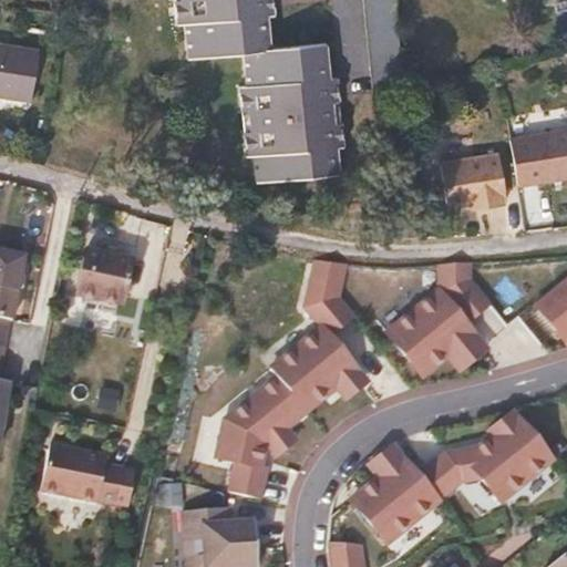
[(269,54),(265,21),(263,0),(181,0),(182,8),(174,9),(176,31),(184,30),(187,64),(243,58),(246,92),(239,92),(241,113),(248,112),(250,134),(244,135),(246,160),(254,160),(256,185),(338,175),(336,150),(341,148),(339,125),(332,126),(330,103),(328,82),(325,49),(269,54)]
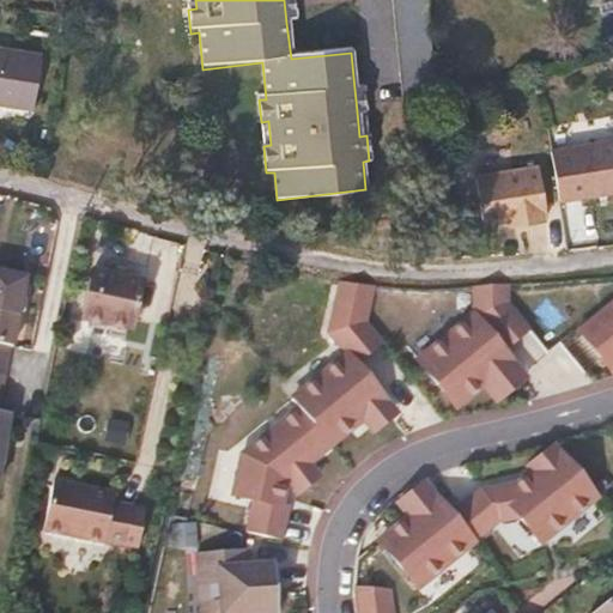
[(296,22),(292,0),(284,0),(286,23),(296,22)]
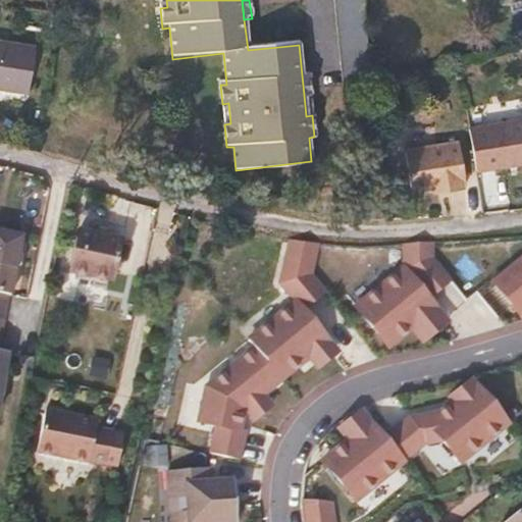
[(372,83),(362,0),(333,0),(343,86),(372,83)]
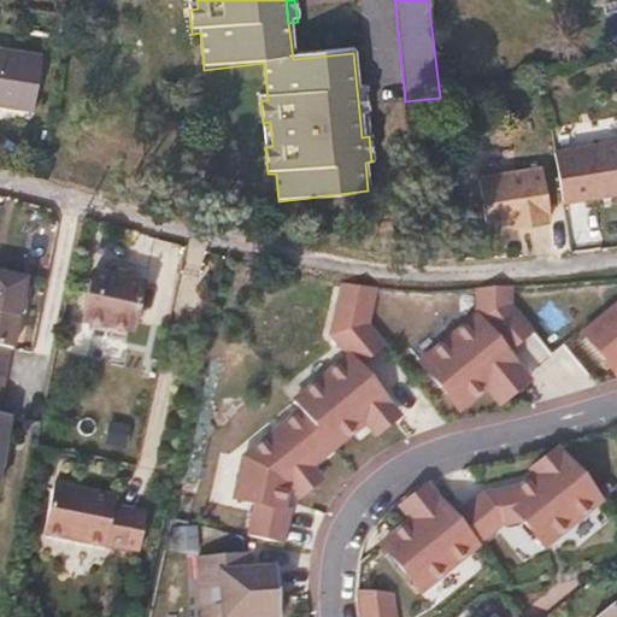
[(40,58),(0,52),(0,105),(31,111),(40,58)]
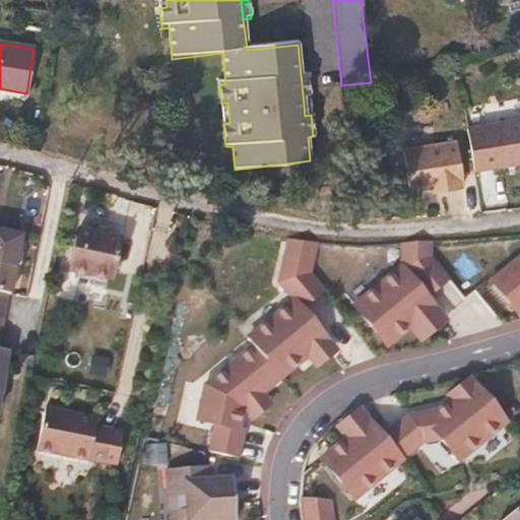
[(309,93),(308,75),(301,75),(303,94),(309,93)]
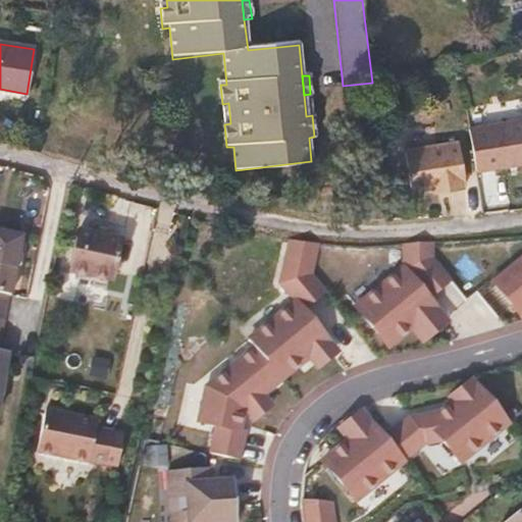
[(312,115),(310,94),(304,95),(306,116),(312,115)]
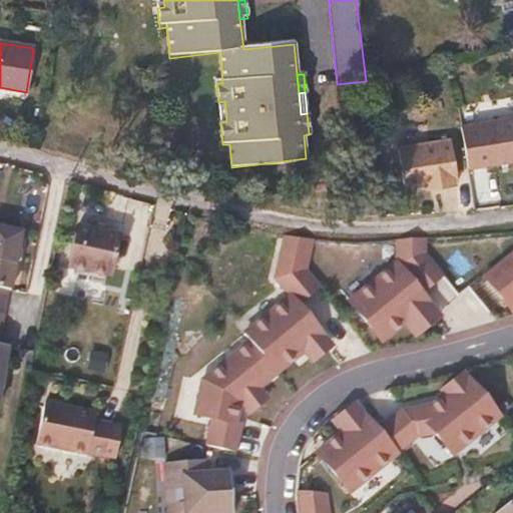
[(226,121),(224,101),(218,102),(220,122),(226,121)]
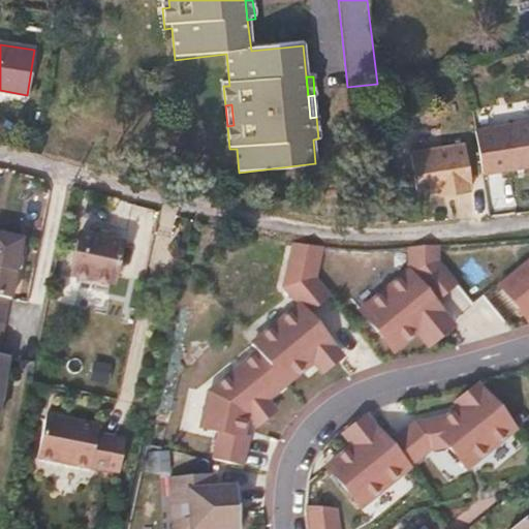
[(528,166),(528,123),(475,132),(483,174),(528,166)]
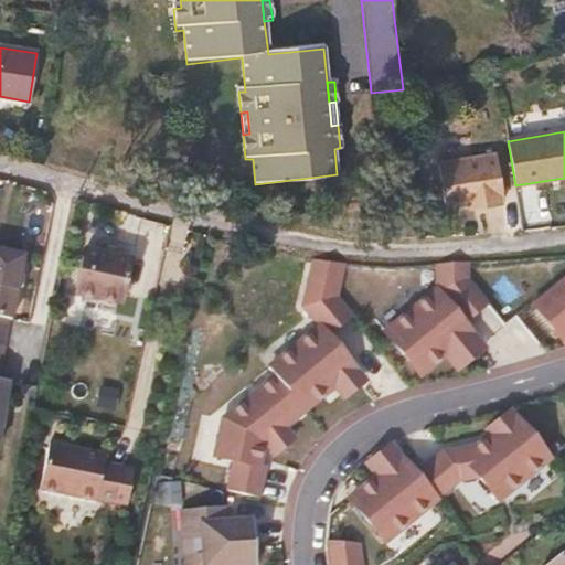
[(503,200),(497,155),(439,164),(446,209),(468,205),(481,203),(483,211),(500,208),(499,200),(503,200)]
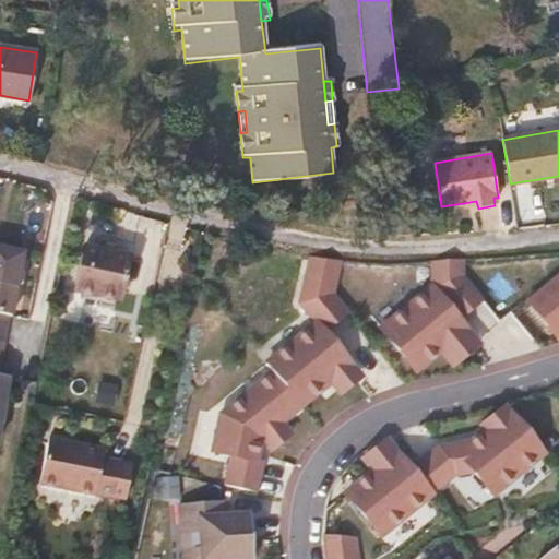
[(478,209),(476,201),(463,203),(464,211),(478,209)]
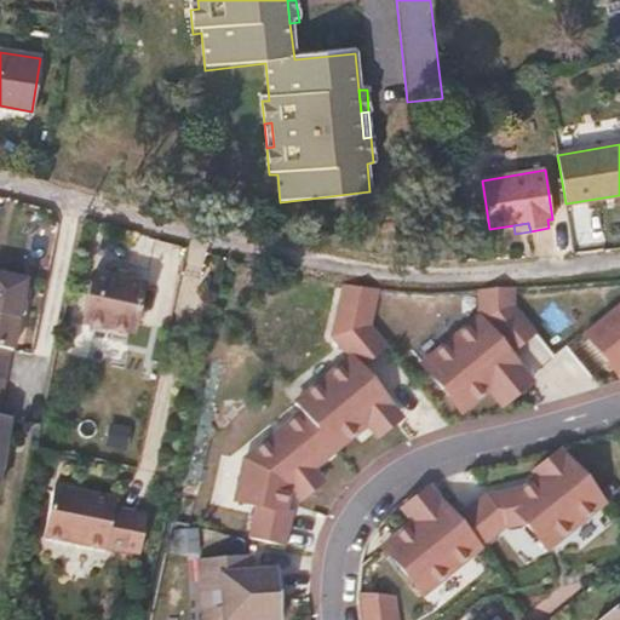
[(142,285),(96,276),(85,327),(131,337),(142,285)]
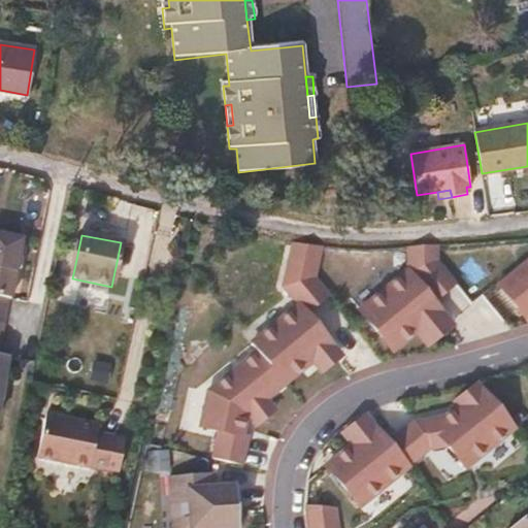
[(8,302),(12,275),(19,272),(20,262),(17,257),(19,242),(0,238),(0,330),(1,331),(5,301),(8,302)]
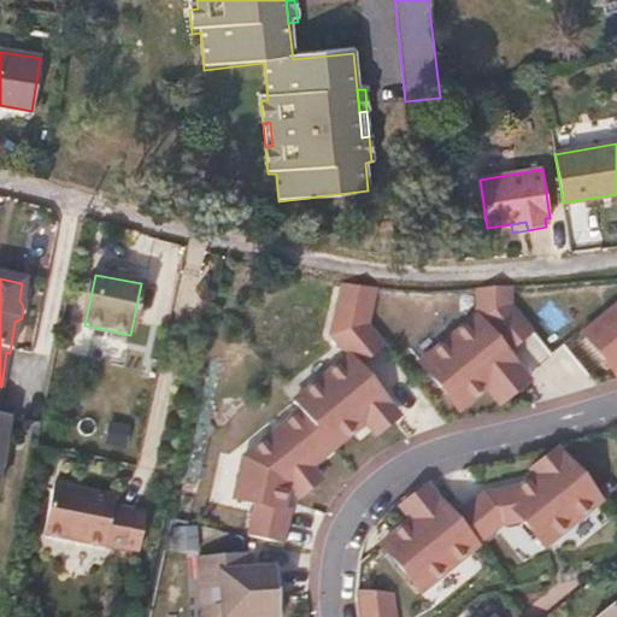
[(616,307),(579,340),(613,380),(616,376),(616,307)]
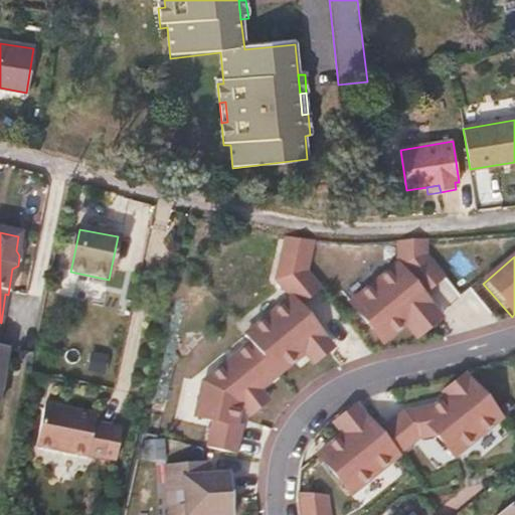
[(398,269),(350,307),(381,347),(401,332),(408,342),(439,320),(398,269)]
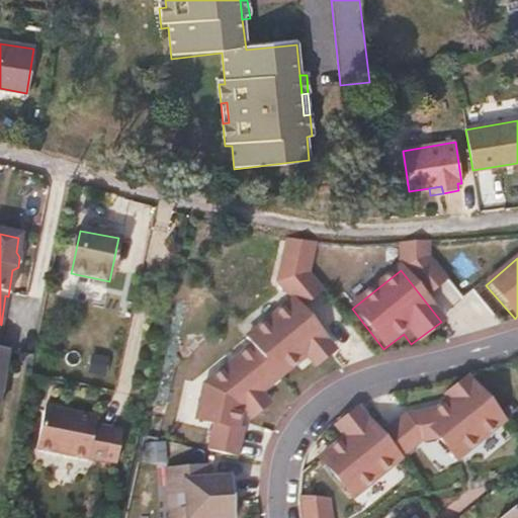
[(276,384),(328,342),(299,307),(247,350),(276,384)]
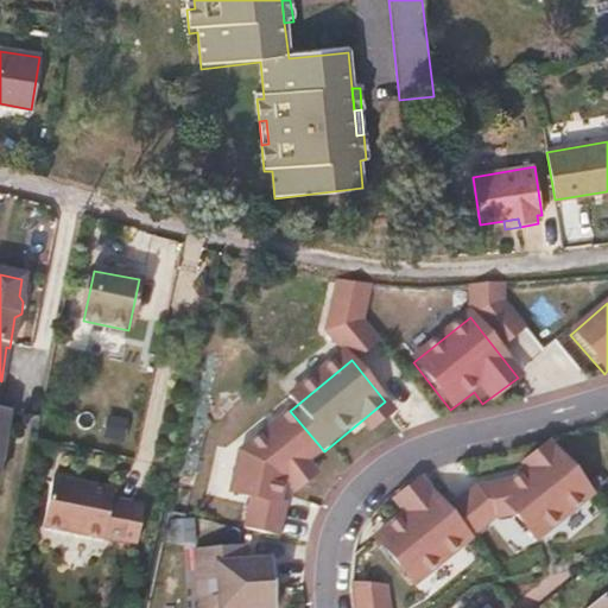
[(222,524),(271,537),(287,488),(324,451),(290,411),(235,456),(222,524)]
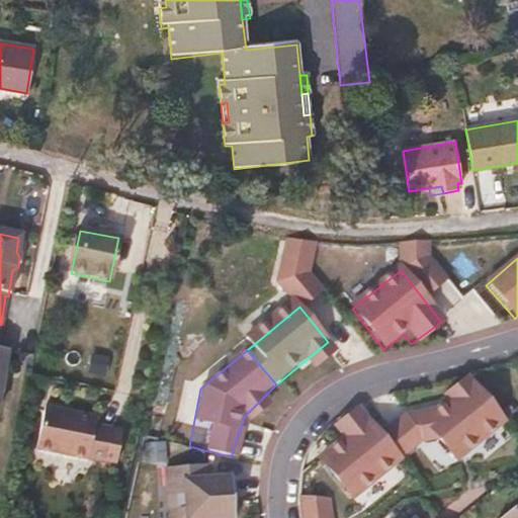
[(101,359),(96,380),(108,383),(112,362),(101,359)]
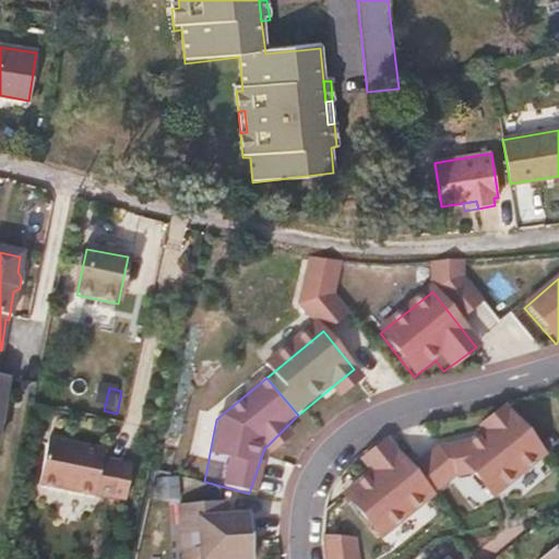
[(543,460),(503,411),(424,474),(441,497),(459,478),(482,508),(543,460)]
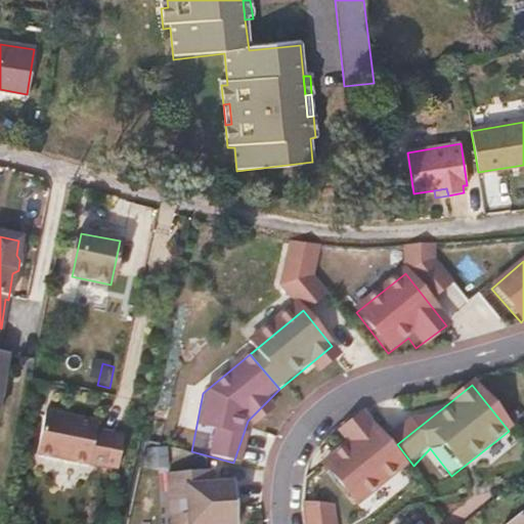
[(397,444),(367,406),(335,432),(344,444),(314,468),(351,515),(413,466),(397,444)]
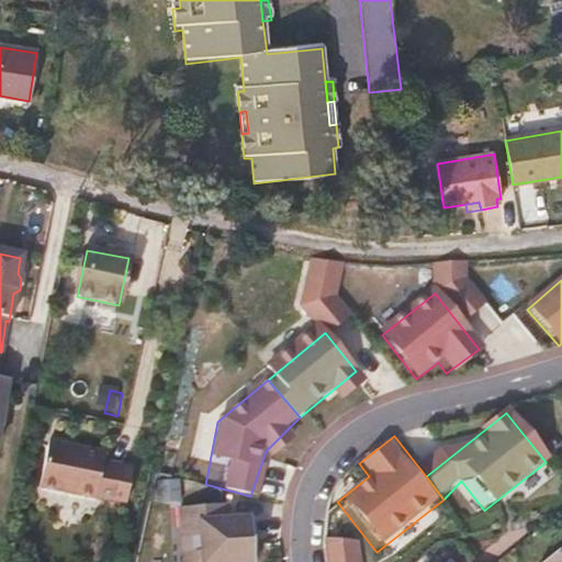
[(125,461),(52,446),(43,489),(116,504),(125,461)]
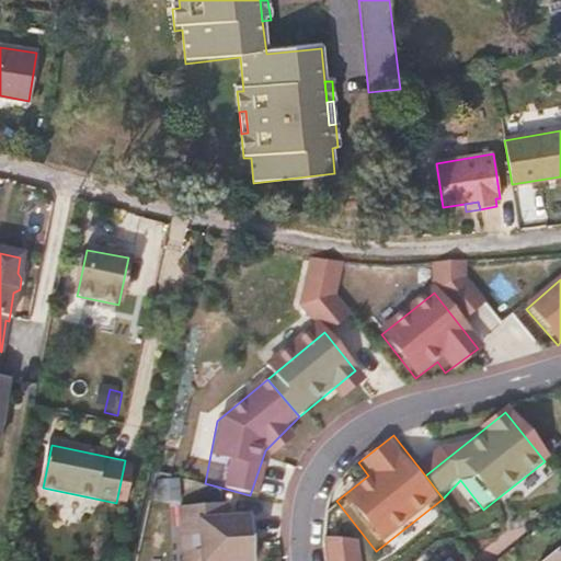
[(179,503),(182,481),(160,478),(157,500),(179,503)]
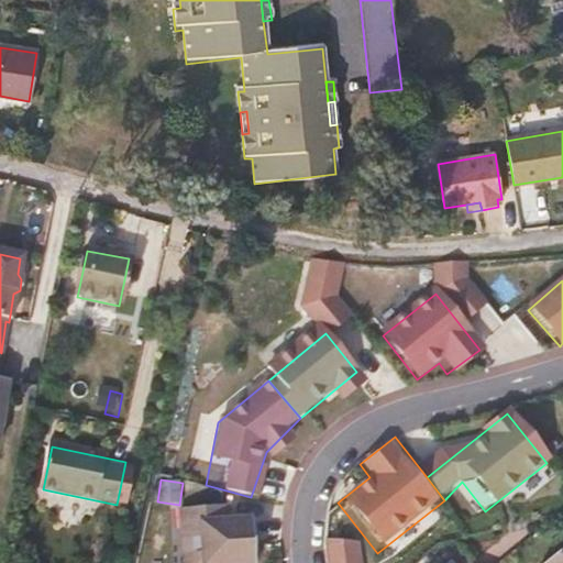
[(227,506),(173,508),(175,562),(249,562),(247,527),(228,528),(227,506)]
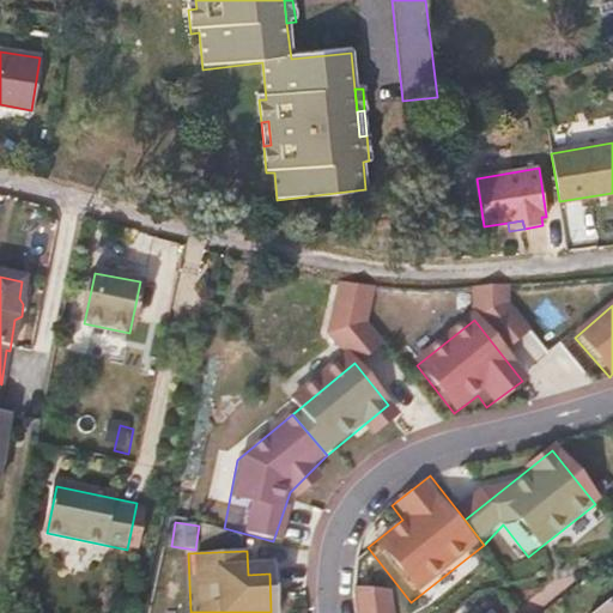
[(356,612),(394,612),(395,590),(357,588),(356,612)]
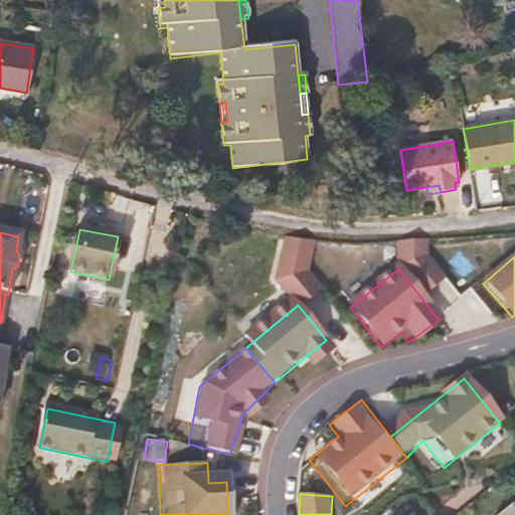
[(514,514),(514,503),(499,514),(514,514)]
